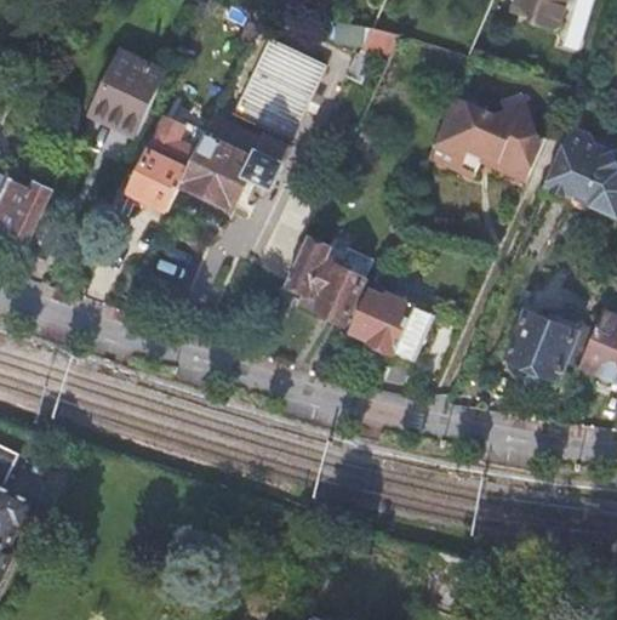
[(513,0),(508,16),(527,22),(531,27),(552,33),(558,30),(566,0),(513,0)]
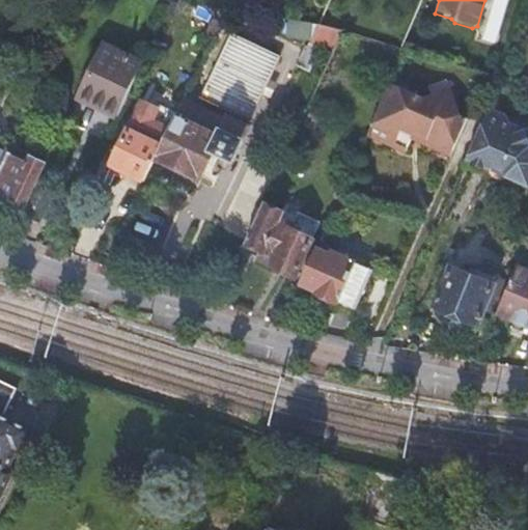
[(333,47),(339,34),(336,33),(317,28),(311,42),(333,47)]
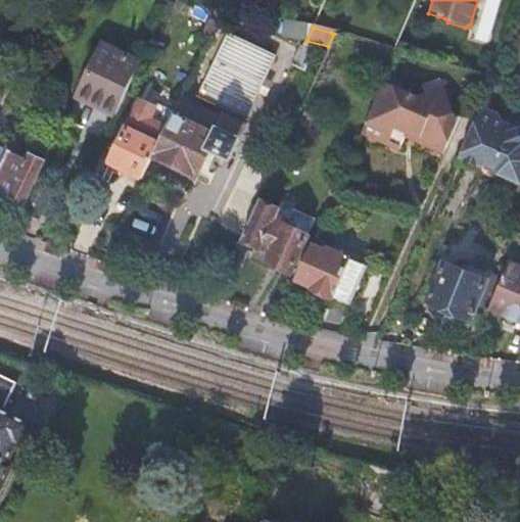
[(195,98),(242,121),(273,57),(225,35),(195,98)]
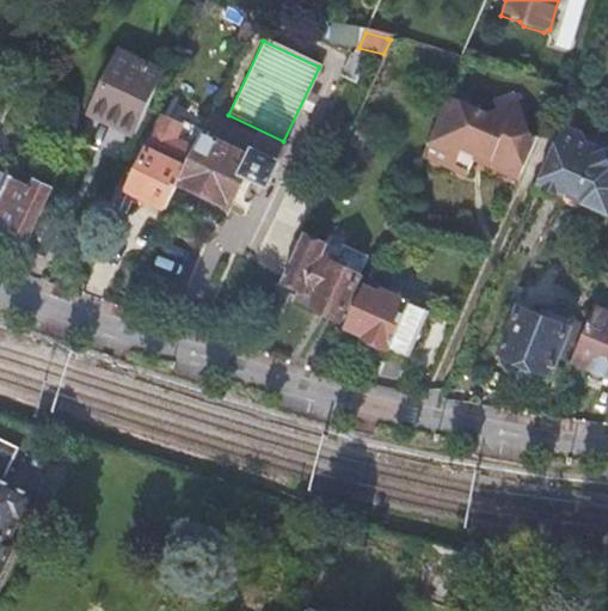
[(87,112),(133,135),(161,74),(118,53),(116,59),(114,57),(87,112)]
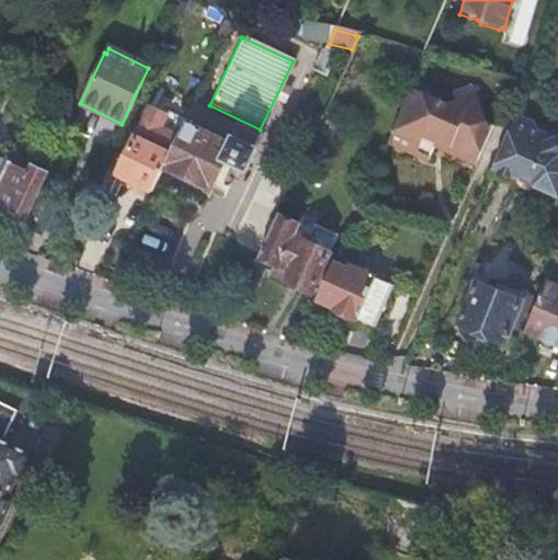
[(408,90),(385,143),(403,150),(402,152),(424,161),(433,143),(474,160),(489,126),(481,123),(470,95),(443,105),(408,90)]
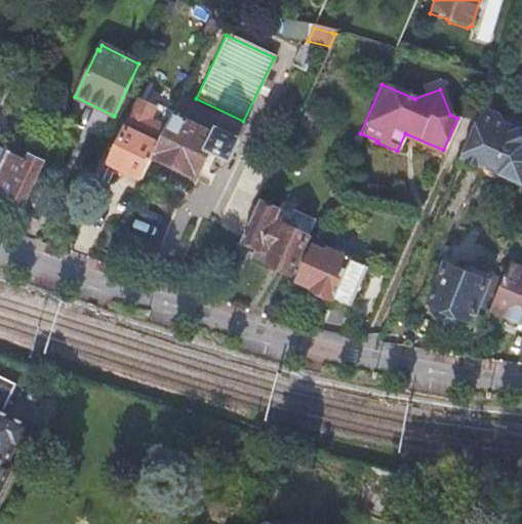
[(107,166),(141,182),(151,159),(157,147),(172,117),(174,111),(142,94),(124,131),(107,166)]
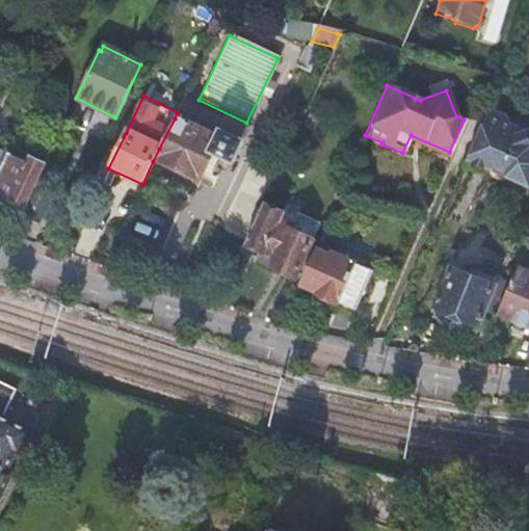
[(159,149),(153,161),(196,182),(210,153),(231,163),(247,129),(227,118),(226,122),(197,108),(188,126),(175,118),(159,149)]
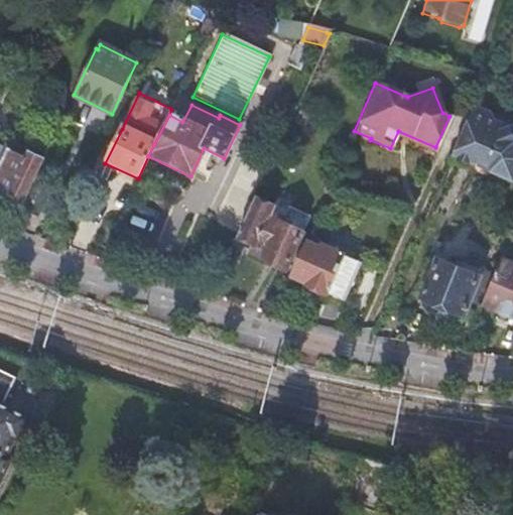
[(473,105),(451,155),(475,166),(477,162),(488,166),(490,172),(512,181),(512,179),(512,137),(509,127),(494,120),(491,113),(473,105)]
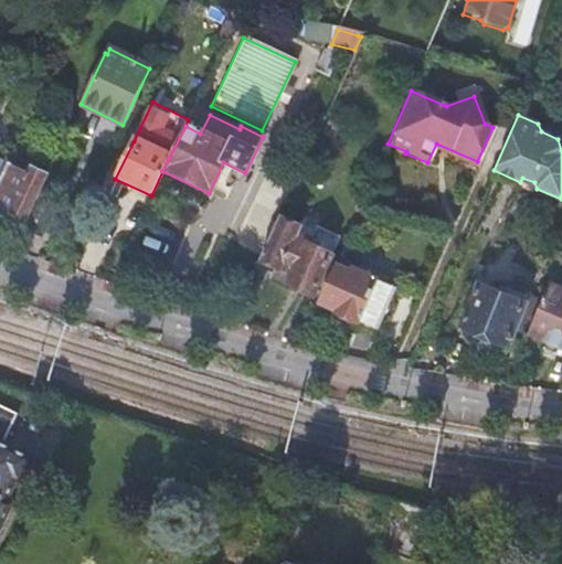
[(0,210),(23,221),(32,201),(42,205),(50,189),(41,184),(45,176),(30,168),(27,172),(7,162),(4,168),(0,179),(0,210)]
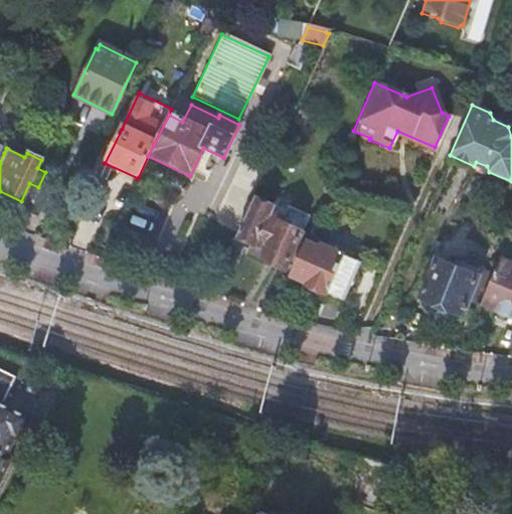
[(476,162),(474,166),(489,172),(487,166),(476,162)]
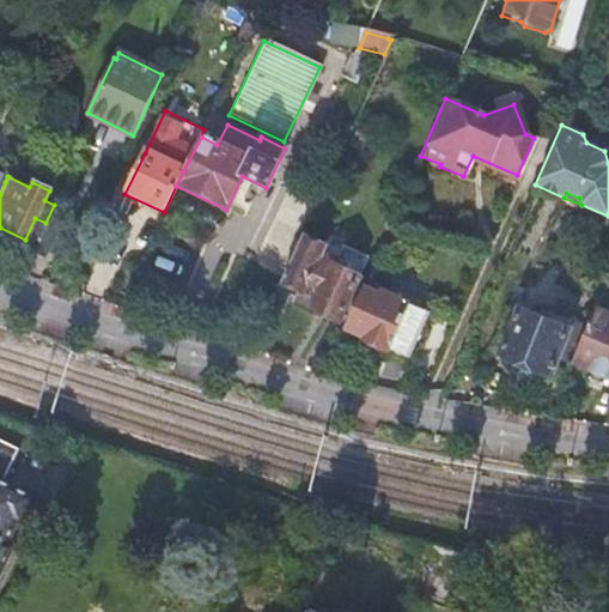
[(323,247),(302,236),(279,284),(315,300),(310,310),(336,322),(357,278),(335,267),(336,264),(320,254),(323,247)]
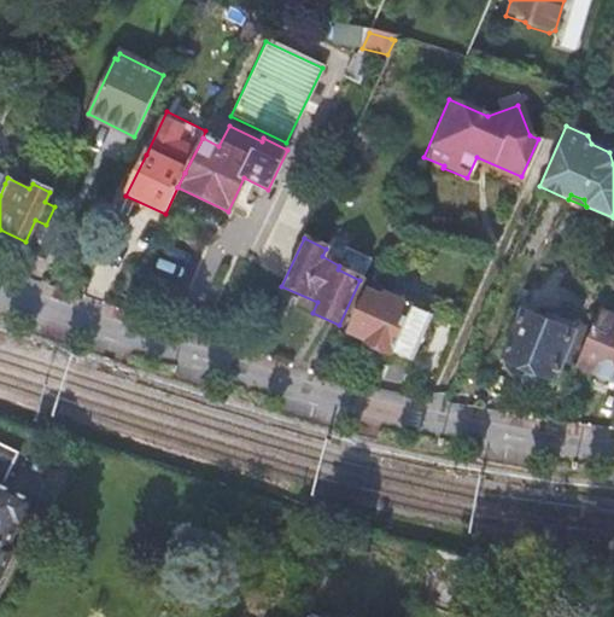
[(392,292),(368,281),(346,331),(367,339),(366,342),(392,353),(392,351),(409,359),(428,312),(391,296),(392,292)]
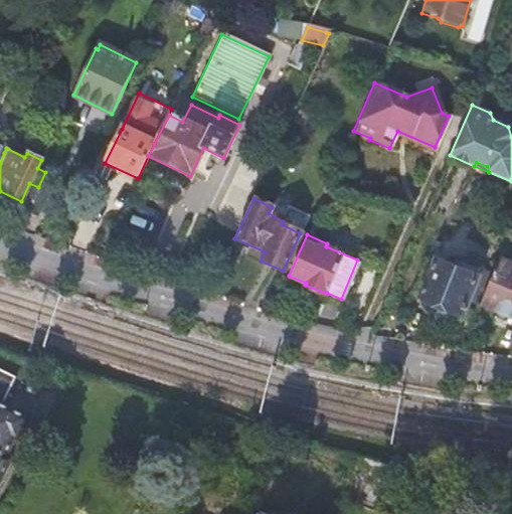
[(508,318),(511,319),(511,263),(500,258),(500,259),(480,305),(497,313),(494,318),(506,323),(508,318)]
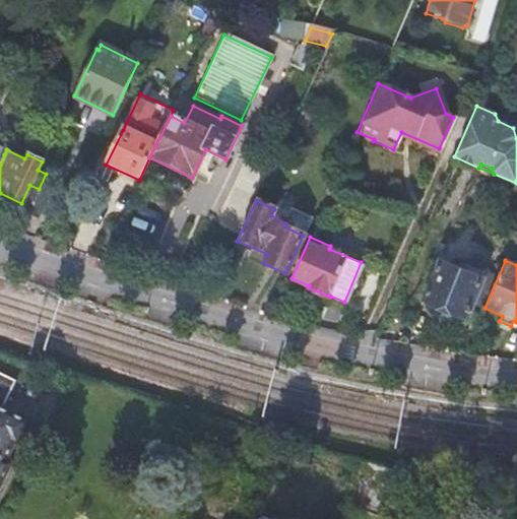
[(478,288),(486,273),(461,263),(458,270),(441,263),(425,300),(467,317),(478,288)]
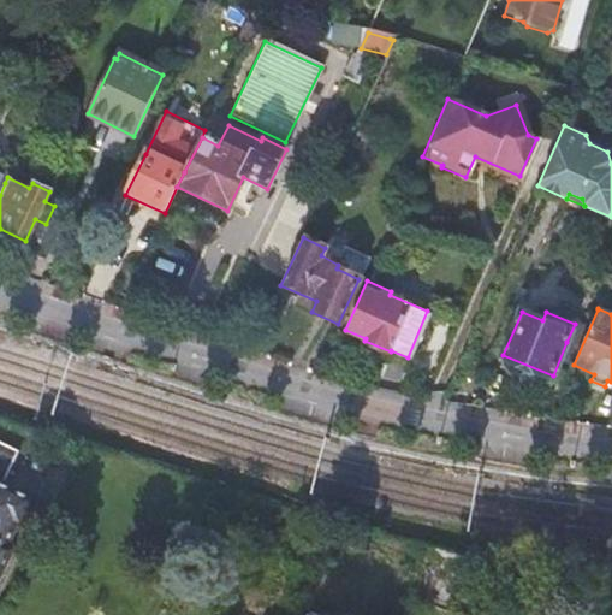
[(19,453),(0,443),(0,580),(15,550),(9,547),(17,528),(23,532),(39,501),(4,484),(19,453)]
